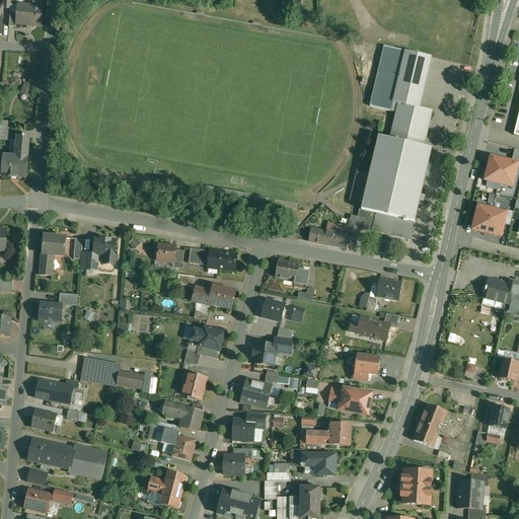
[(11,0),(3,0),(3,8),(3,9),(11,9),(11,0)]
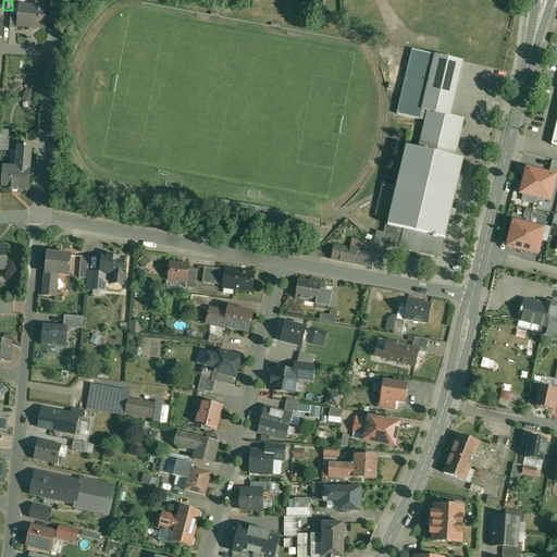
[(34,0),(34,7),(20,5),(19,14),(17,26),(19,26),(45,28),(47,8),(45,8),(45,0),(34,0)]
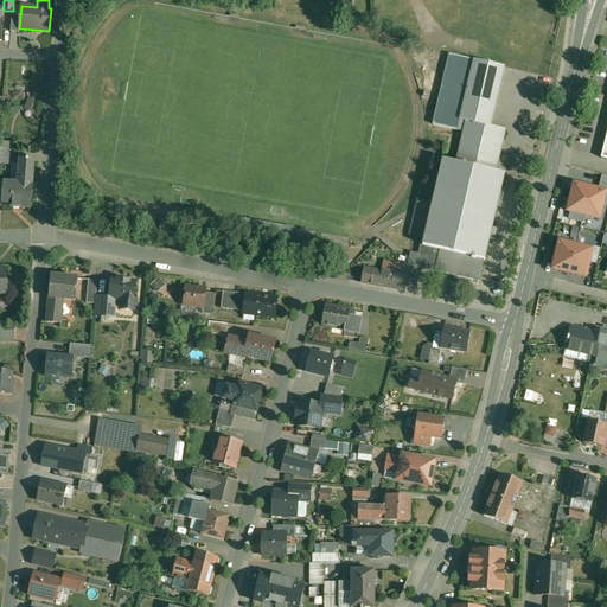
[(20,16),(12,14),(11,31),(20,32),(20,29),(19,29),(20,16)]
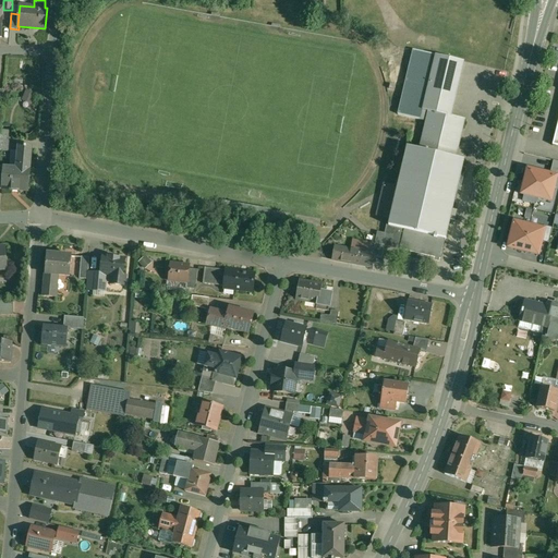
[(464,61),(436,55),(423,110),(428,111),(420,149),(456,158),(465,119),(451,116),(464,61)]
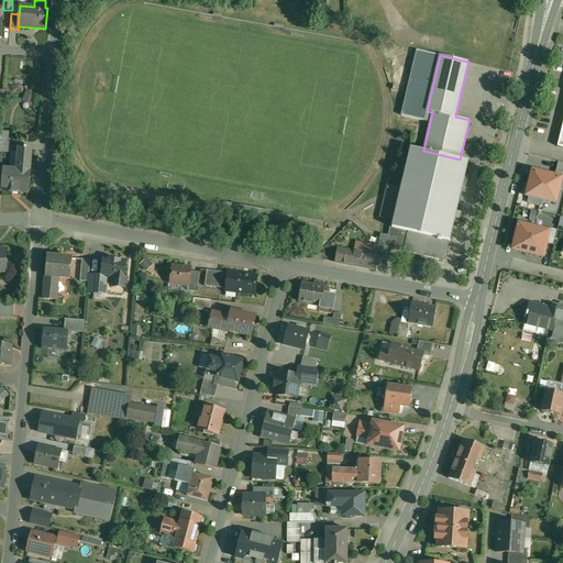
[(36,106),(41,95),(30,90),(25,101),(36,106)]
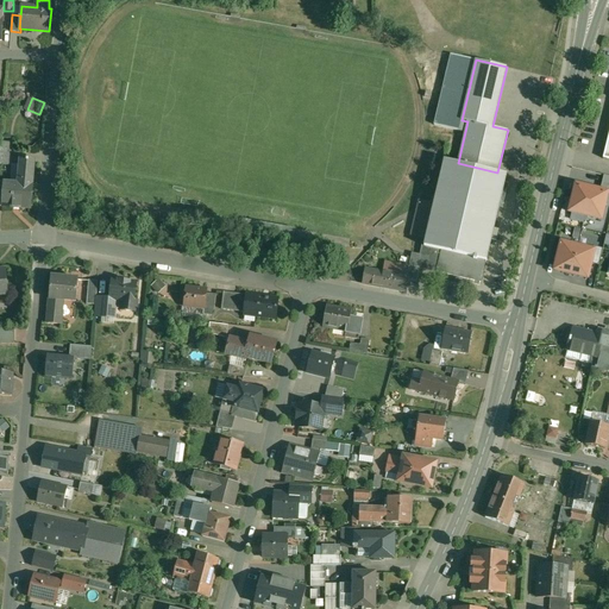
[(11,151),(1,151),(1,157),(2,157),(2,163),(10,163),(11,151)]
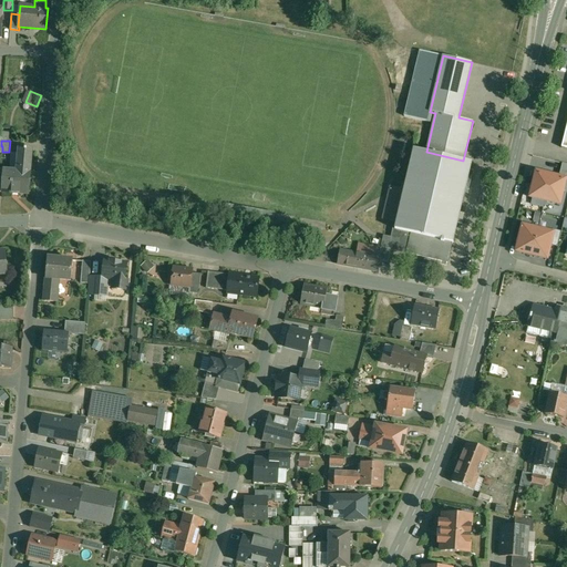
[(32,150),(20,148),(18,172),(30,173),(32,150)]
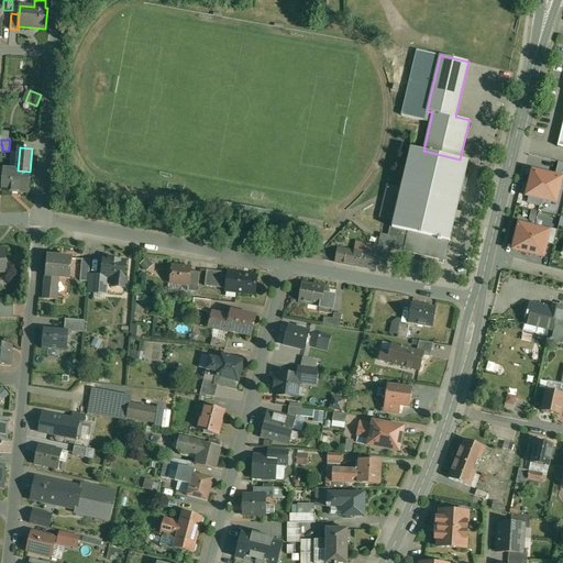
[(423,151),(411,148),(401,188),(397,210),(393,227),(393,228),(449,241),(450,241),(454,221),(459,222),(461,212),(456,211),(468,162),(460,159),(423,151)]
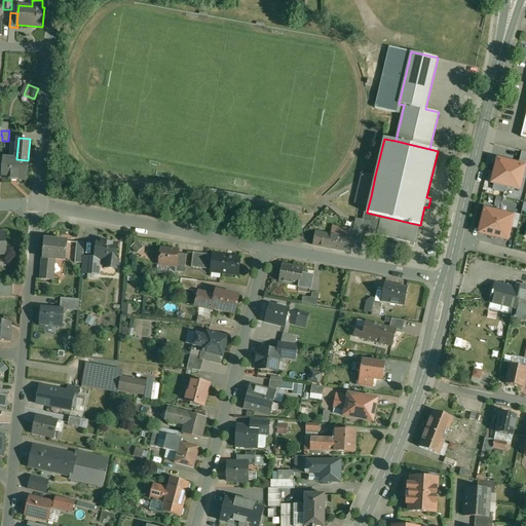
[(16,159),(5,158),(3,179),(28,181),(30,160),(28,160),(16,159)]
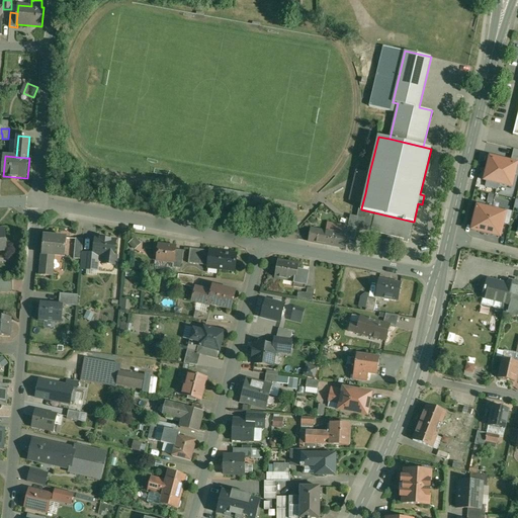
[(510,162),(490,157),(484,180),(511,187),(517,164),(510,162)]
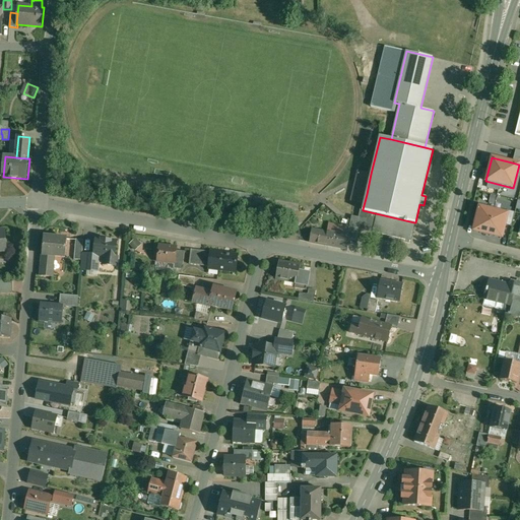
[(371,174),(359,171),(353,192),(367,194),(371,174)]
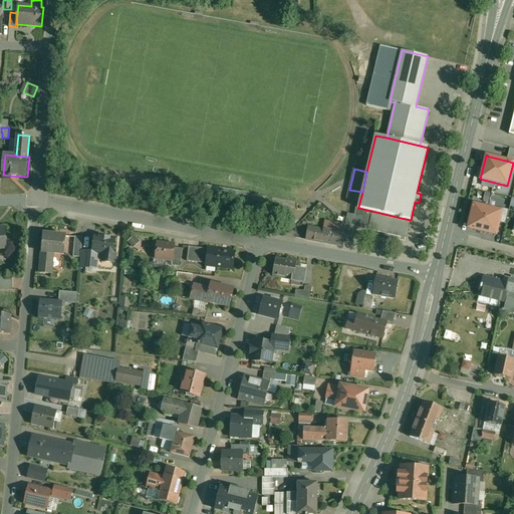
[(220,199),(243,198),(242,190),(220,191),(220,199)]
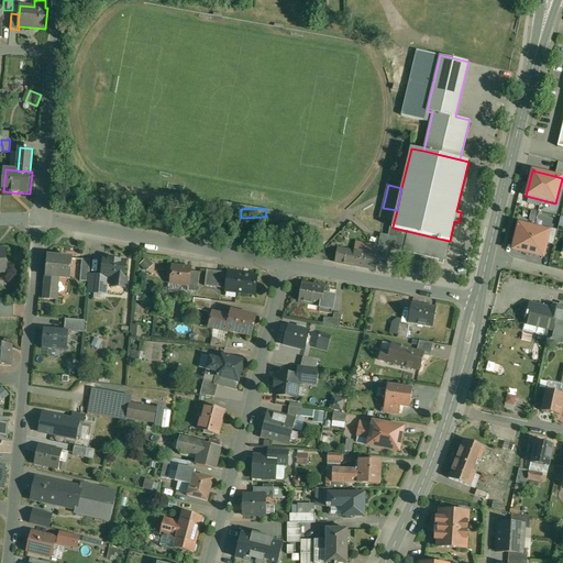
[(533,228),(519,224),(512,250),(528,254),(533,228)]
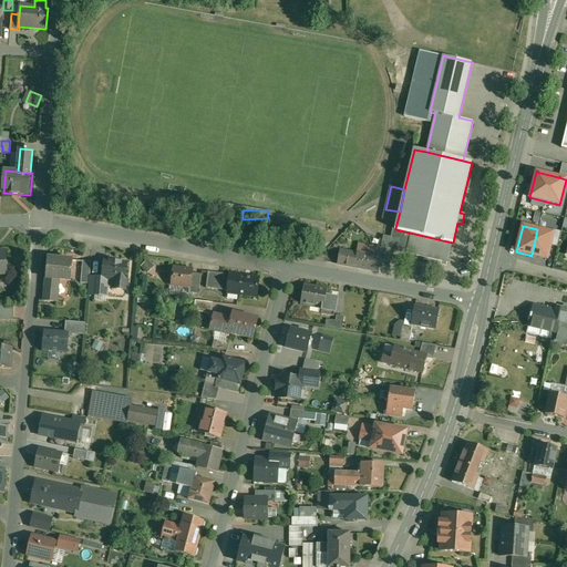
[(452,243),(395,229),(395,228),(393,228),(390,240),(383,238),(381,247),(389,248),(389,249),(391,249),(408,254),(408,253),(447,263),(452,243)]
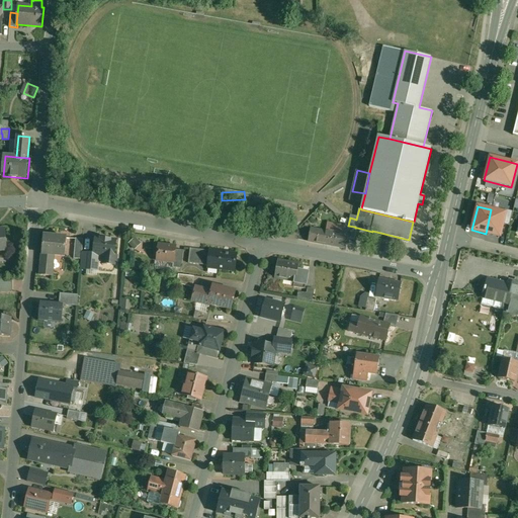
[(505,213),(491,209),(486,234),(499,237),(505,213)]
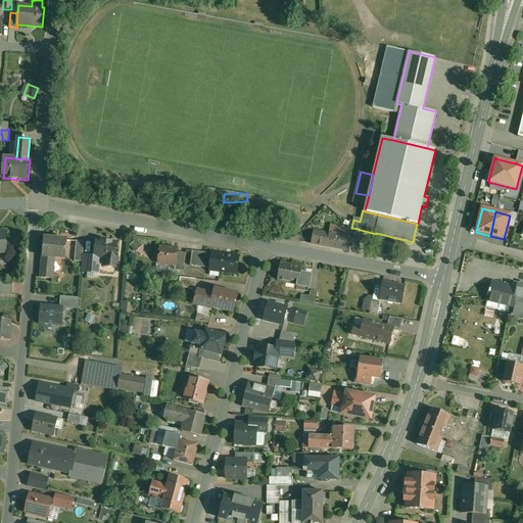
[(359,229),(351,228),(349,238),(350,238),(349,241),(359,242),(361,230),(359,230),(359,229)]
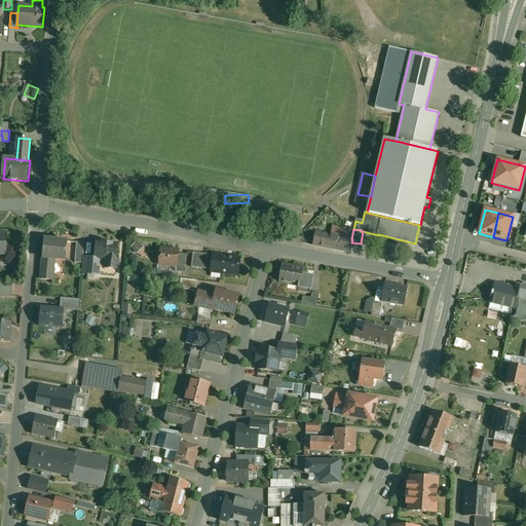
[(351,239),(315,232),(313,246),(350,252),(351,242),(352,239),(351,239)]
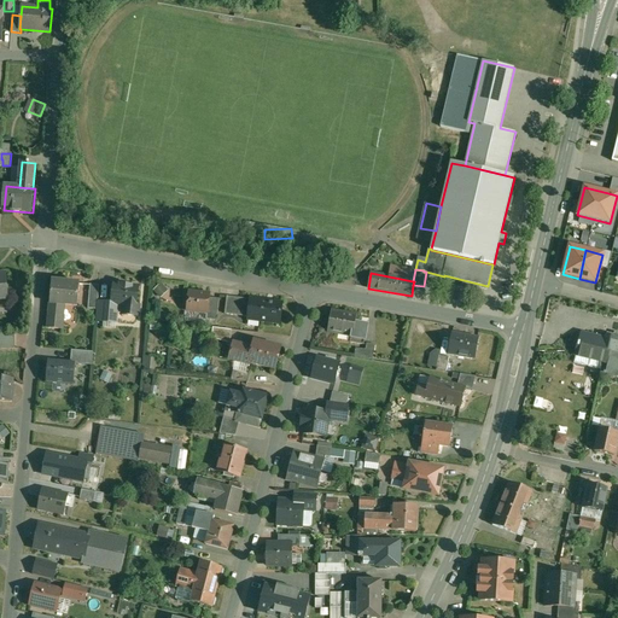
[(80,284),(52,281),(48,328),(63,330),(64,304),(77,305),(80,284)]
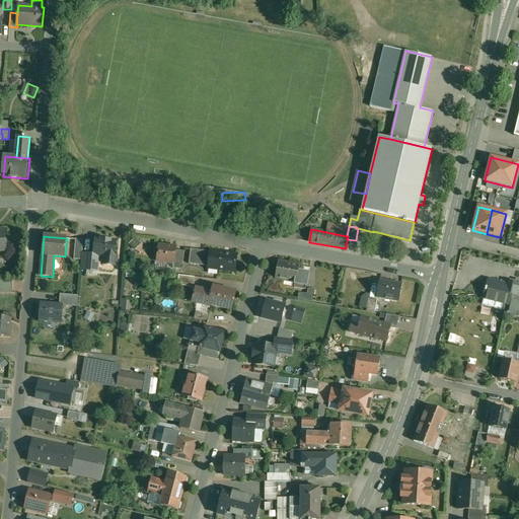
[(83,239),(76,239),(75,251),(82,252),(83,239)]
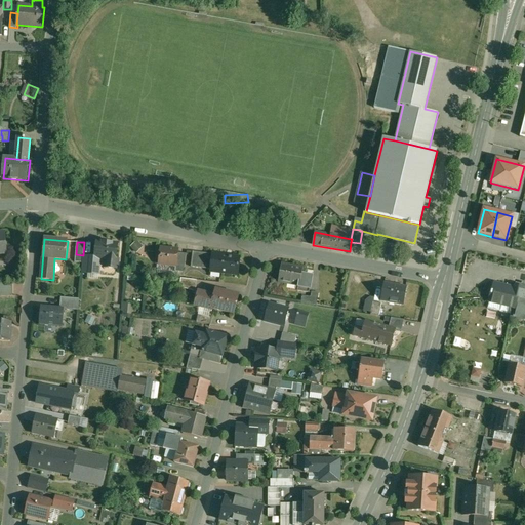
[(119,245),(98,242),(96,258),(117,260),(119,245)]
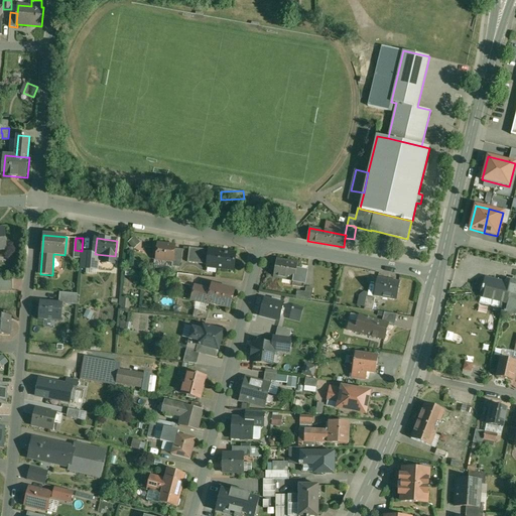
[(175,246),(158,244),(158,246),(154,247),(154,255),(156,255),(156,259),(173,261),(175,246)]
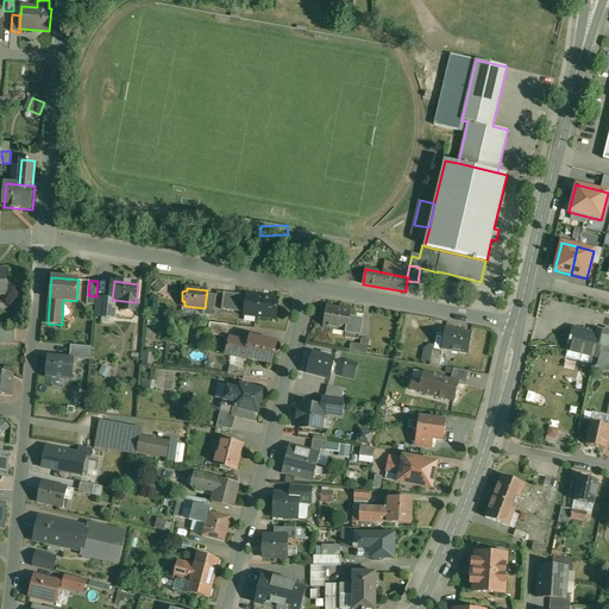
[(234,293),(224,292),(221,309),(232,311),(234,293)]
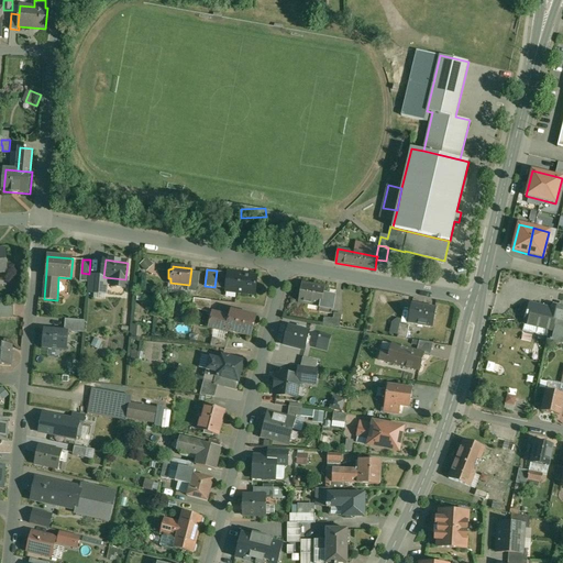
[(228,273),(219,272),(218,287),(227,288),(228,273)]
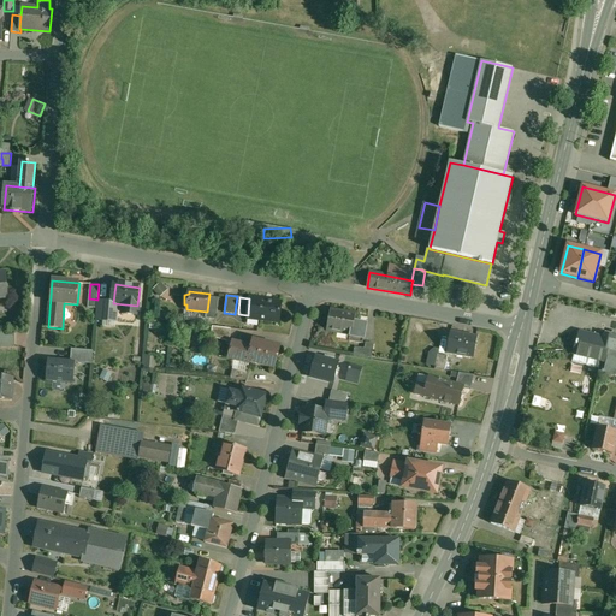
[(282,302),(249,298),(248,315),(247,318),(248,318),(249,314),(260,315),(259,319),(279,323),(282,302)]
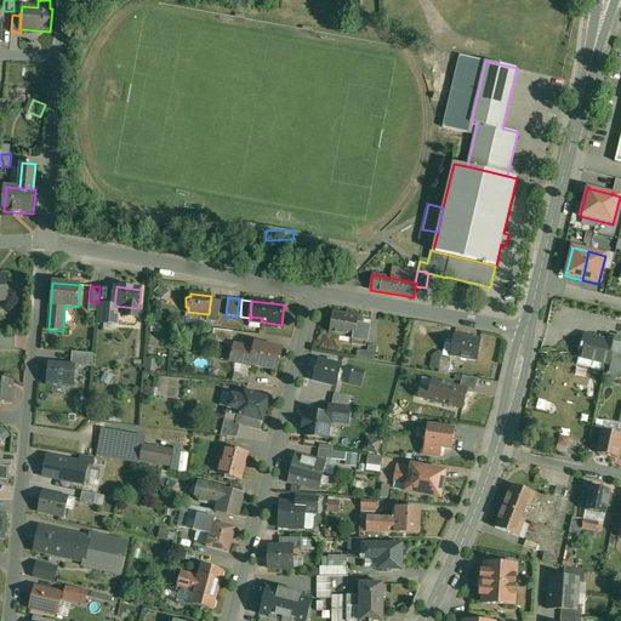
[(358,317),(335,313),(330,334),(354,337),(358,317)]
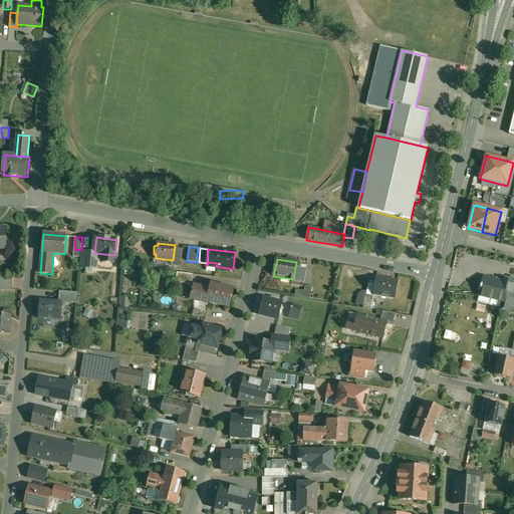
[(105,262),(93,261),(92,268),(104,269),(105,262)]
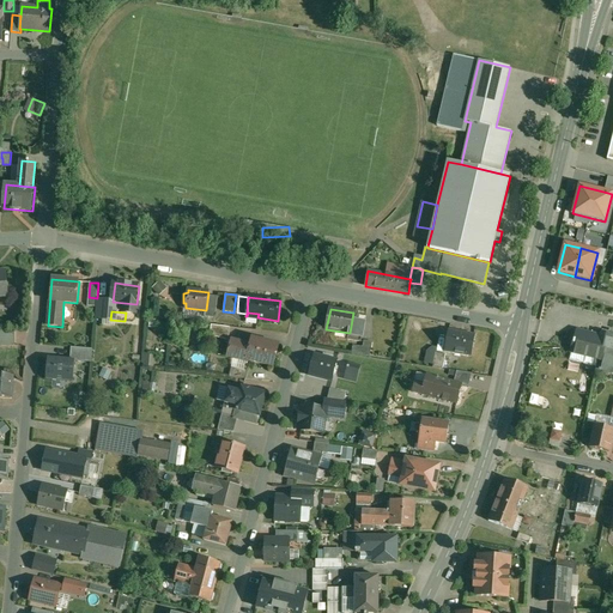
[(230,328),(211,326),(210,337),(229,341),(230,328)]
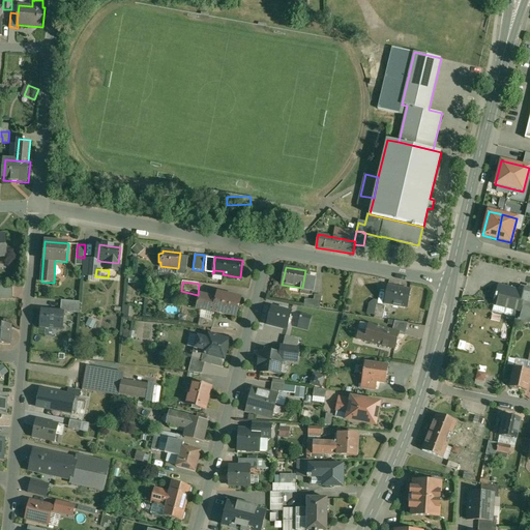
[(410,289),(388,286),(385,303),(407,306),(410,289)]
